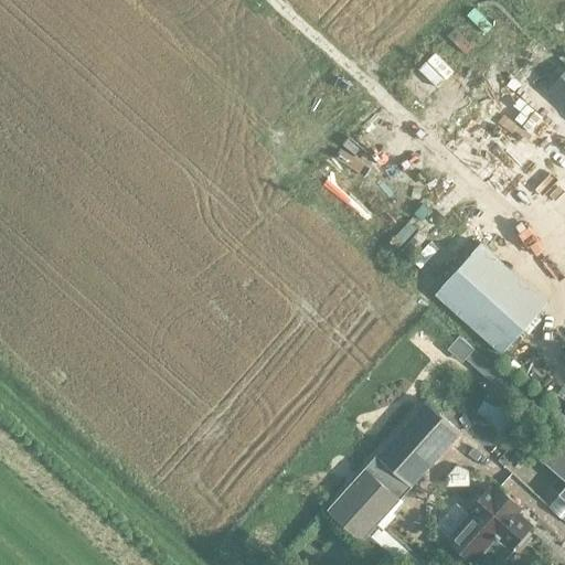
[(412,74),(429,94),(456,71),(437,51),(412,74)]
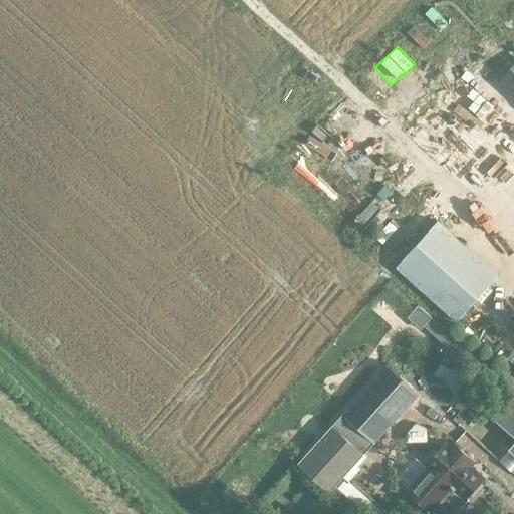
[(397,268),(440,306),(457,322),(499,276),(439,222),(397,268)]
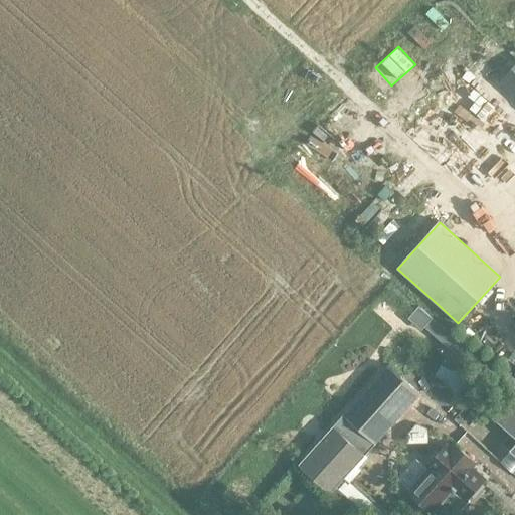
[(366,455),(376,444),(421,393),(388,364),(343,413),(344,414),(334,425),(366,455)]
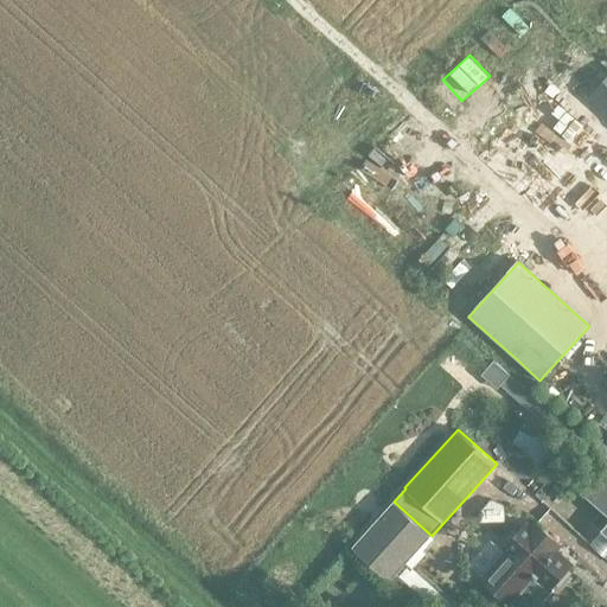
[(606,446),(604,443),(593,455),(606,466),(606,446)]
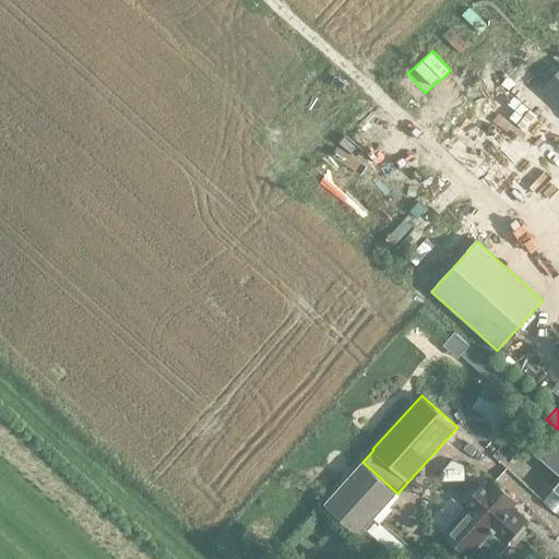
[(543,458),(557,470),(547,482),(556,489),(558,492),(558,440),(543,458)]
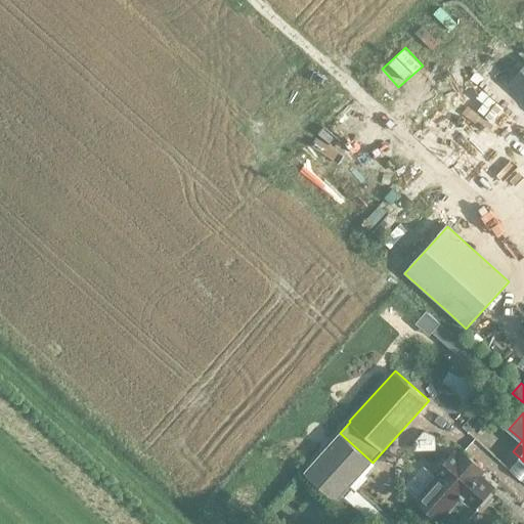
[(373,463),(340,433),(305,472),(336,501),(334,504),(356,523),(393,523),(351,486),(373,463)]
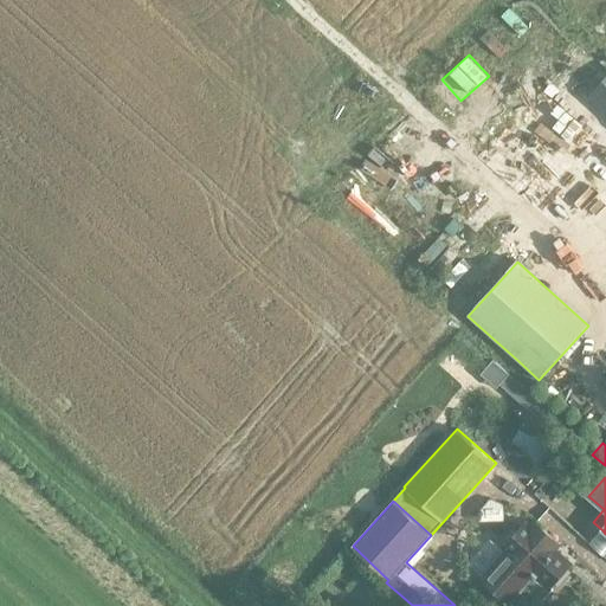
[(505,553),(482,579),(508,603),(519,591),(533,604),(547,587),(548,588),(571,562),(556,549),(560,545),(534,521),(530,524),(526,521),(501,548),(505,553)]
